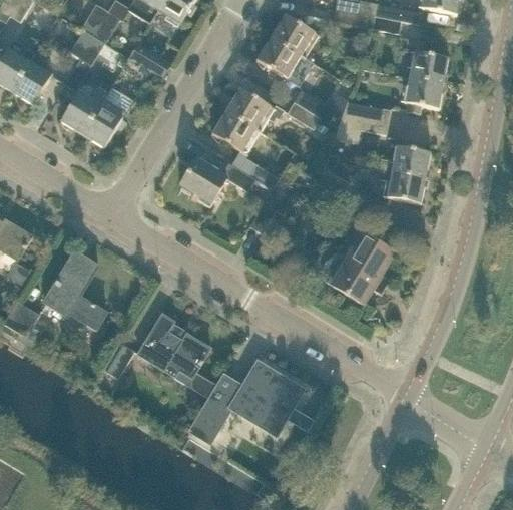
[(11,16),(20,0),(5,0),(0,9),(0,18),(6,23),(11,16)]
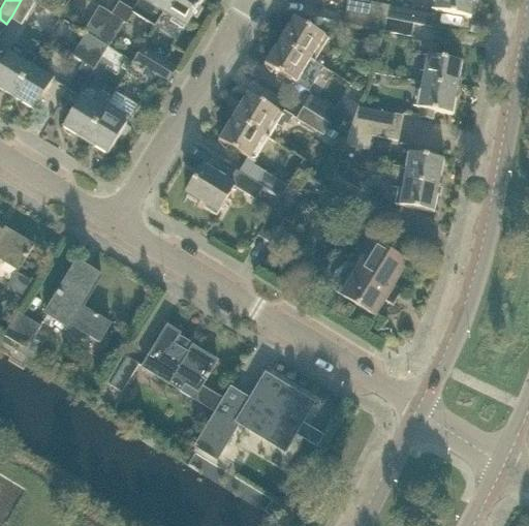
[(21,0),(11,17),(22,23),(35,0),(21,0)]
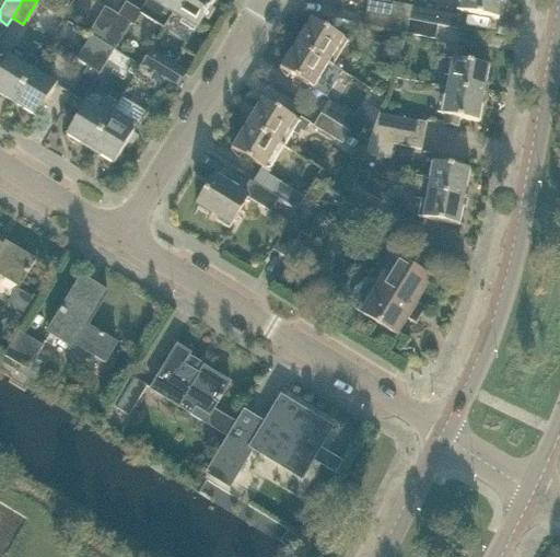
[(141,11),(142,9),(129,0),(126,0),(119,12),(103,38),(116,46),(131,21),(135,23),(141,11)]
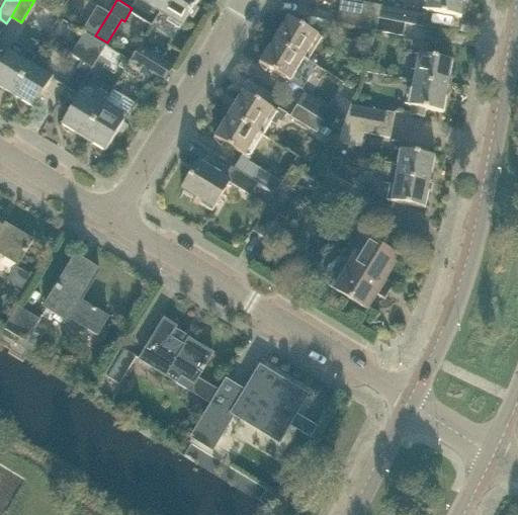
[(152,23),(160,10),(165,0),(136,0),(132,8),(131,10),(152,23)]
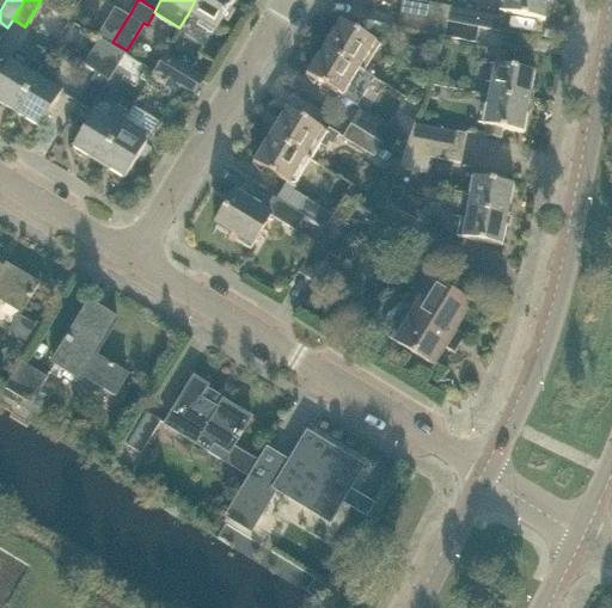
[(216,28),(233,0),(195,0),(189,12),(216,28)]
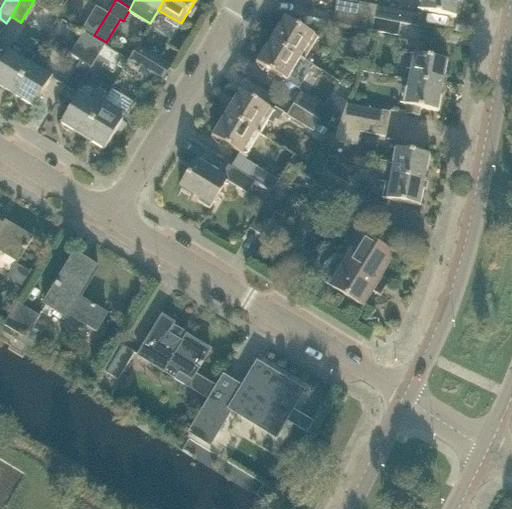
[(375,15),(377,3),(360,0),(336,0),(335,9),(375,15)]
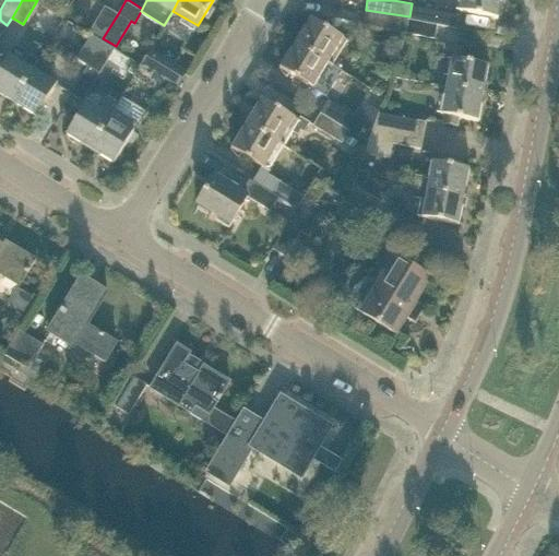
[(498,16),(500,0),(463,0),(461,10),(498,16)]
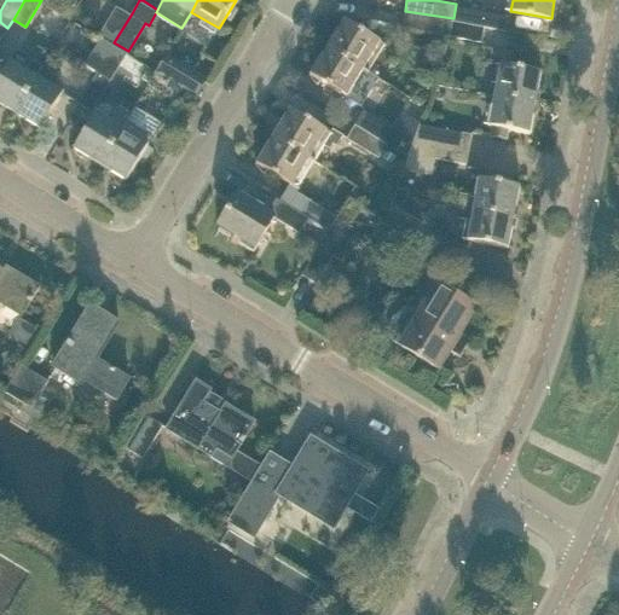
[(508,29),(510,15),(456,4),(453,18),(485,25),(508,29)]
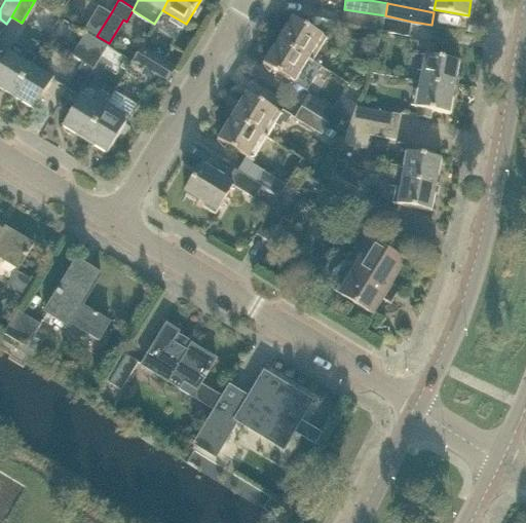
[(97,36),(112,11),(99,4),(84,29),(97,36)]
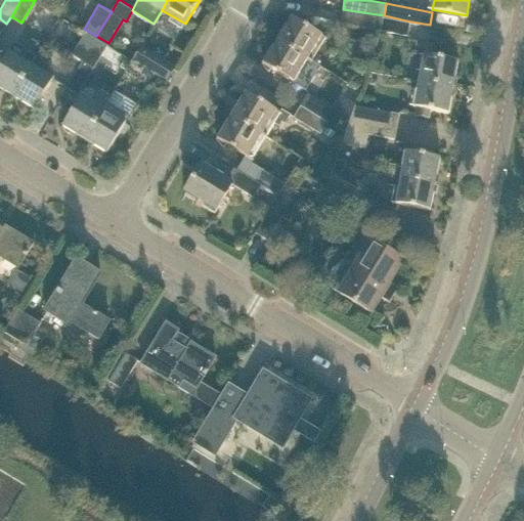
[(382,29),(384,15),(343,9),(341,23),(382,29)]
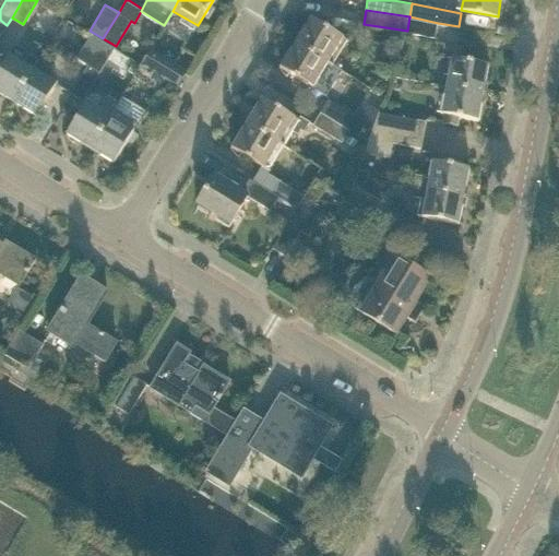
[(349,39),(344,36),(311,15),(296,40),(330,61),(337,47),(342,49),(347,39),(348,40),(349,39)]
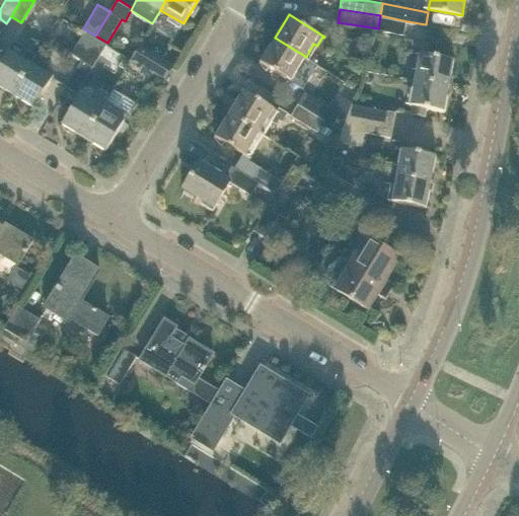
[(404,33),(406,21),(380,15),(378,28),(404,33)]
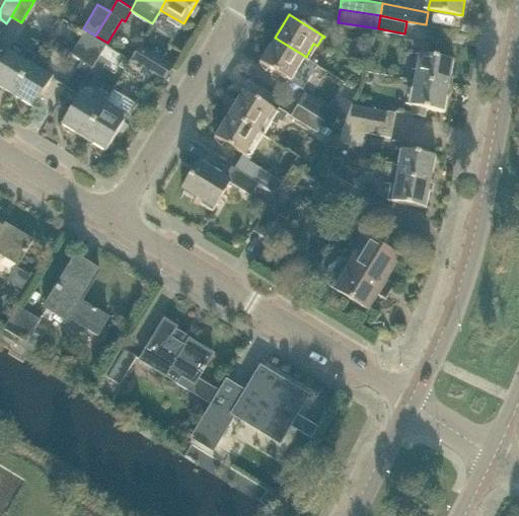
[(82,59),(95,38),(85,31),(72,53),(82,59)]
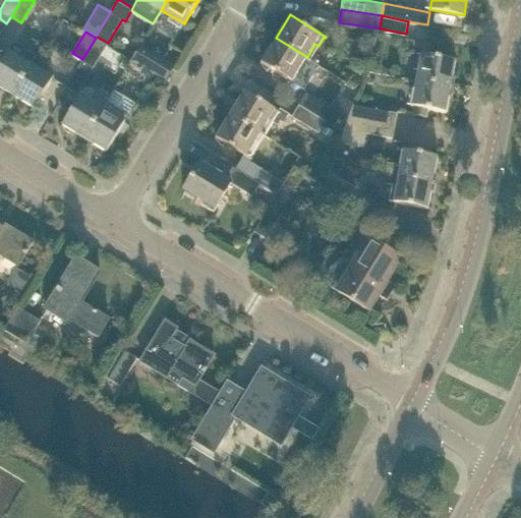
[(77,92),(107,44),(96,38),(82,59),(66,87),(77,92)]
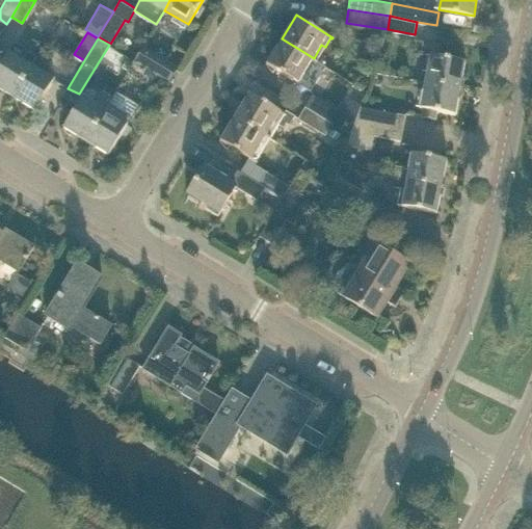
[(306,72),(314,58),(282,38),(267,62),(297,81),(303,84),(303,83),(309,74),(306,72)]
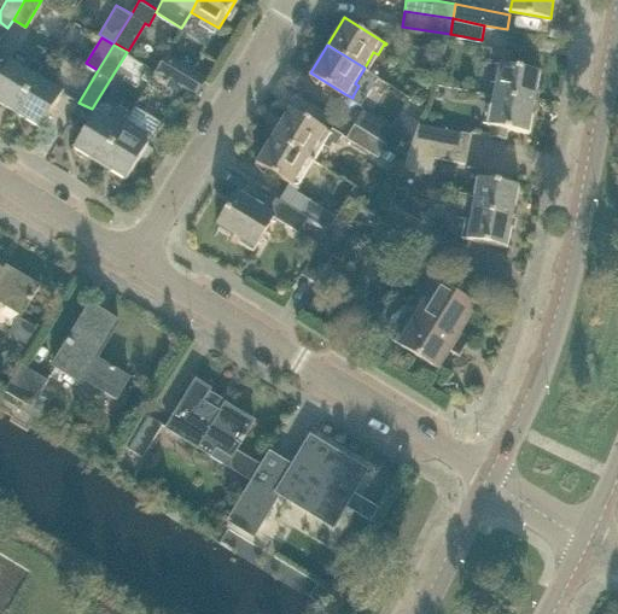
[(186,87),(196,70),(167,53),(157,69),(186,87)]
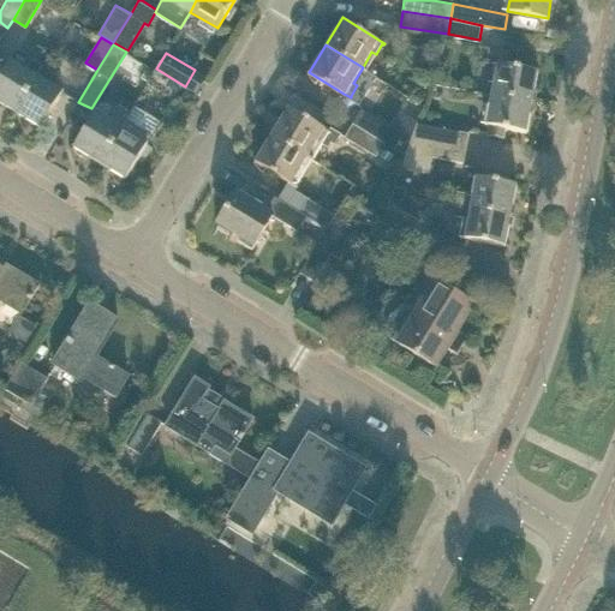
[(51,83),(61,65),(47,57),(36,75),(16,109),(42,126),(63,90),(51,83)]
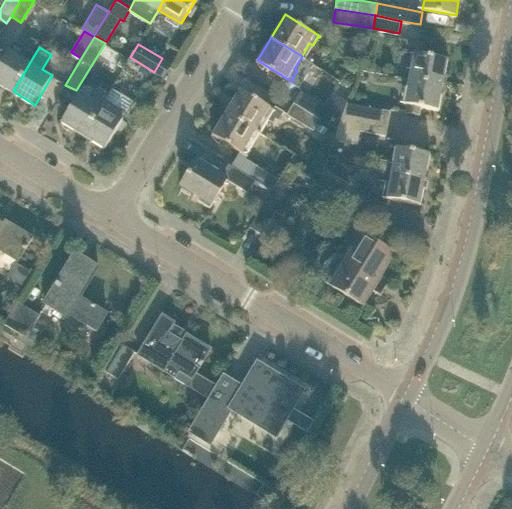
[(0,83),(13,91),(30,62),(9,49),(0,63),(0,83)]
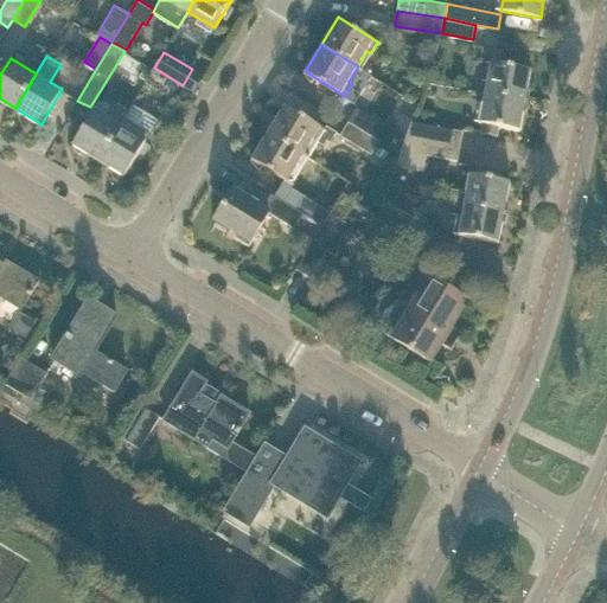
[(531,69),(492,62),(491,61),(485,91),(526,98),(531,69)]
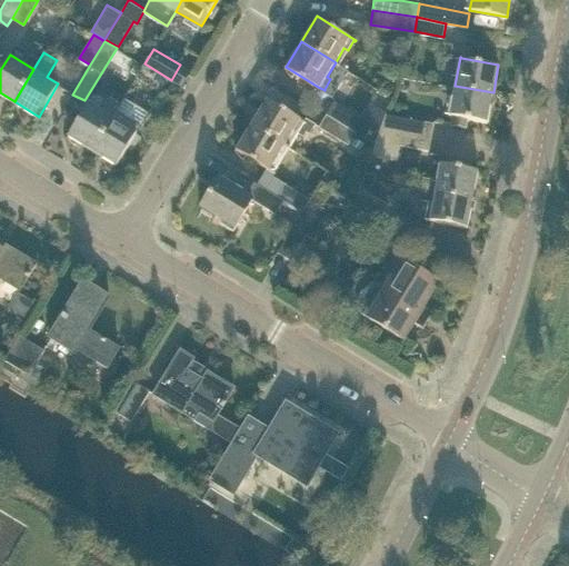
[(161,90),(168,79),(143,65),(137,77),(161,90)]
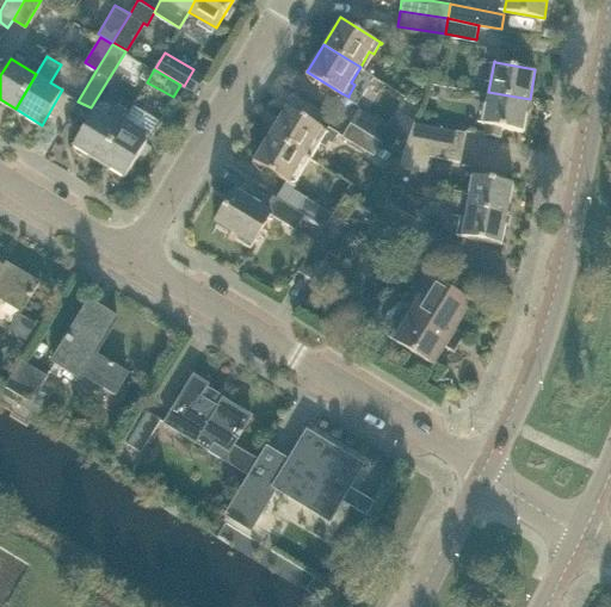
[(524,130),(530,99),(488,92),(482,123),(486,123),(485,132),(501,136),(504,127),(524,130)]
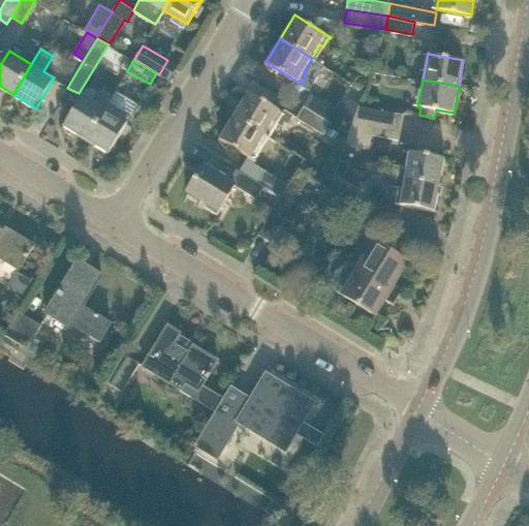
[(87,138),(112,96),(100,90),(93,101),(83,95),(64,125),(87,138)]
